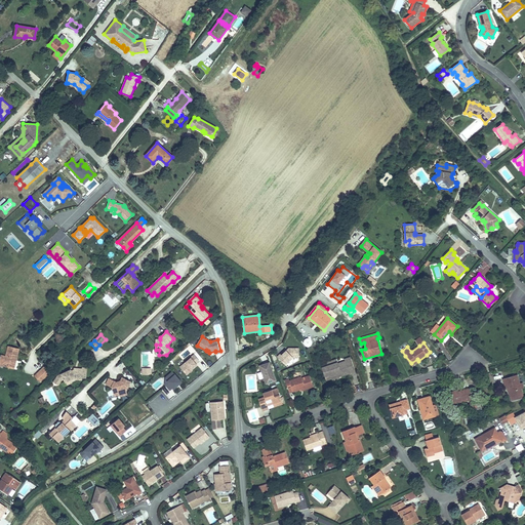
[(19,349),(8,346),(6,357),(3,366),(13,369),(19,349)]
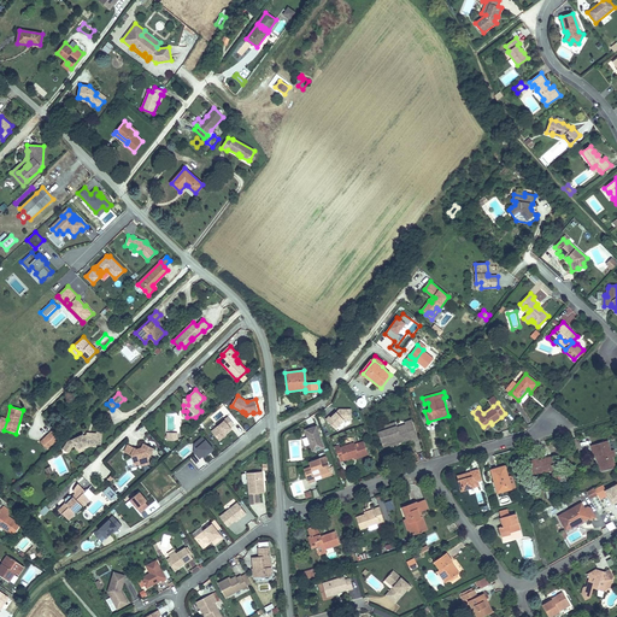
[(352,410),(340,410),(340,411),(338,413),(336,412),(331,417),(330,416),(327,419),(335,429),(344,421),(352,421),(352,410)]
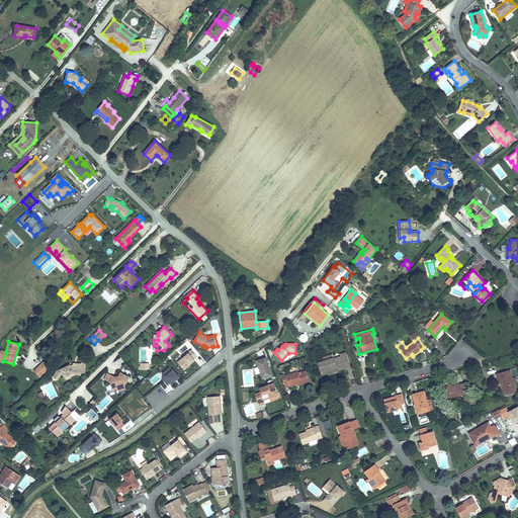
[(195,356),(191,351),(178,361),(184,369),(189,365),(187,363),(192,359),(192,358),(195,356)]
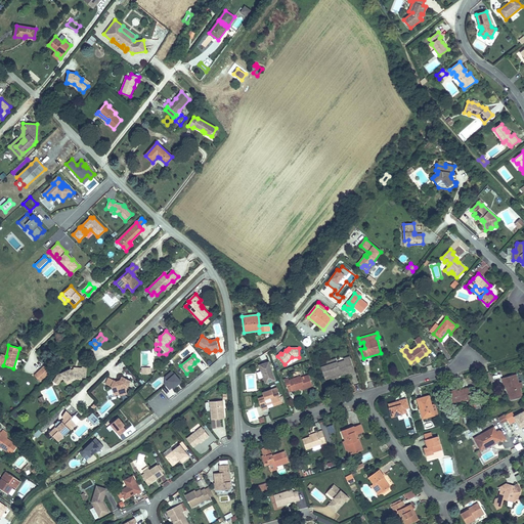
[(337,361),(336,358),(325,362),(325,363),(320,364),(321,367),(337,361)]
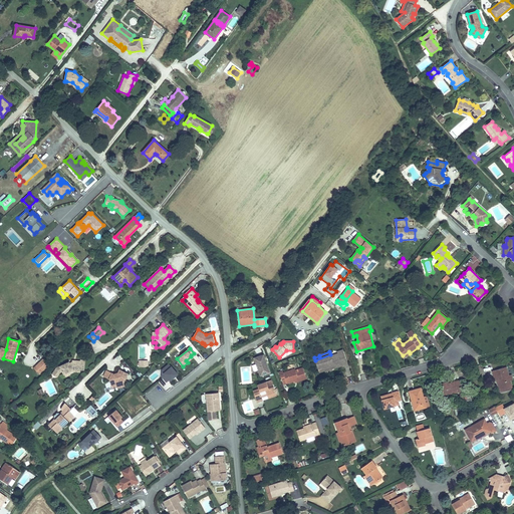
[(338,353),(330,356),(330,354),(315,360),(318,368),(323,366),(324,368),(333,364),(334,367),(342,365),(342,364),(342,363),(346,361),(343,353),(339,355),(338,353)]
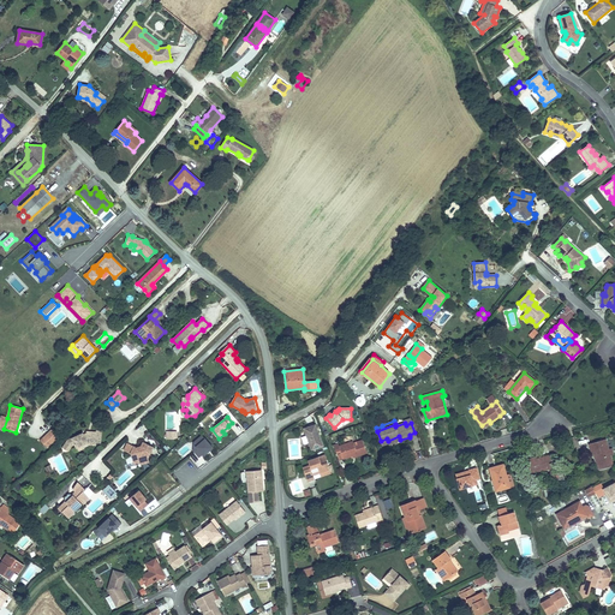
[(311,451),(323,446),(315,425),(304,429),(311,451)]
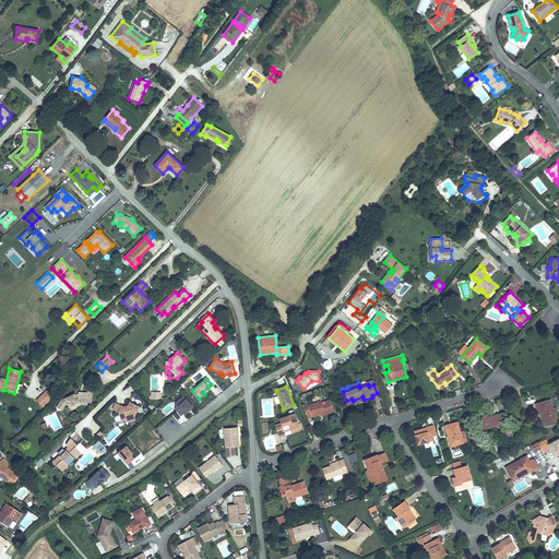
[(54,396),(48,390),(37,401),(43,407),(54,396)]
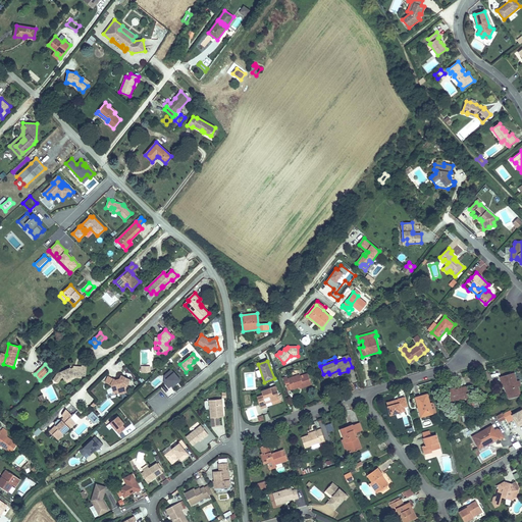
[(65,380),(70,378),(70,379),(71,379),(74,377),(82,377),(82,375),(86,376),(87,366),(82,366),(82,367),(77,366),(77,368),(73,368),(70,368),(57,374),(53,380),(58,383),(60,379),(60,378),(63,376),(65,380)]
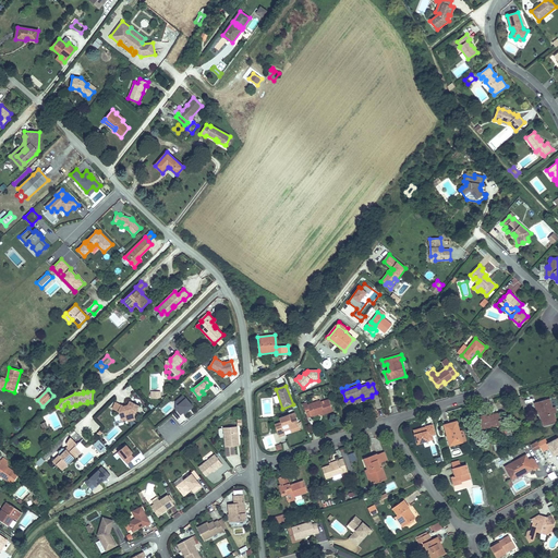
[(178,404),(186,398),(183,395),(177,401),(176,409),(179,405),(178,404)]
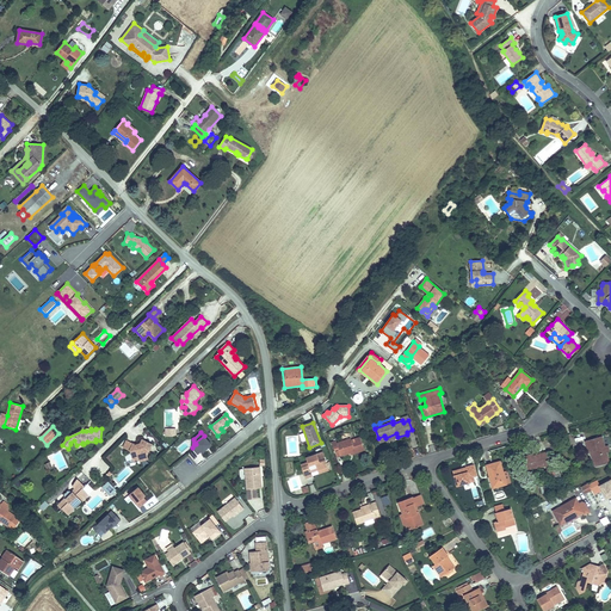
[(211,445),(204,436),(195,443),(196,444),(192,448),(198,455),(202,451),(203,452),(211,445)]
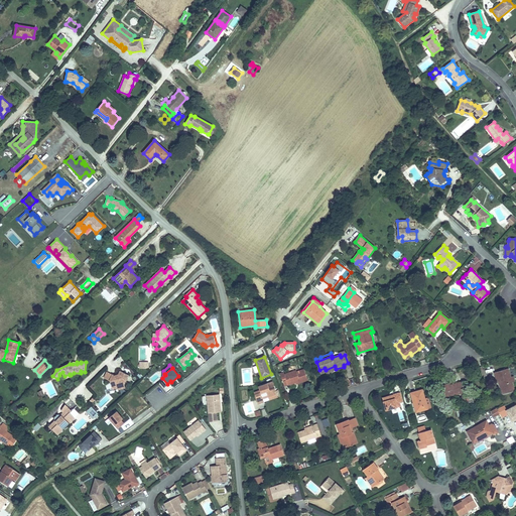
[(296,370),(289,373),(284,374),(284,372),(280,373),(283,383),(287,381),(288,385),(295,383),(299,381),(300,383),(308,380),(304,369),(297,372),(296,370)]
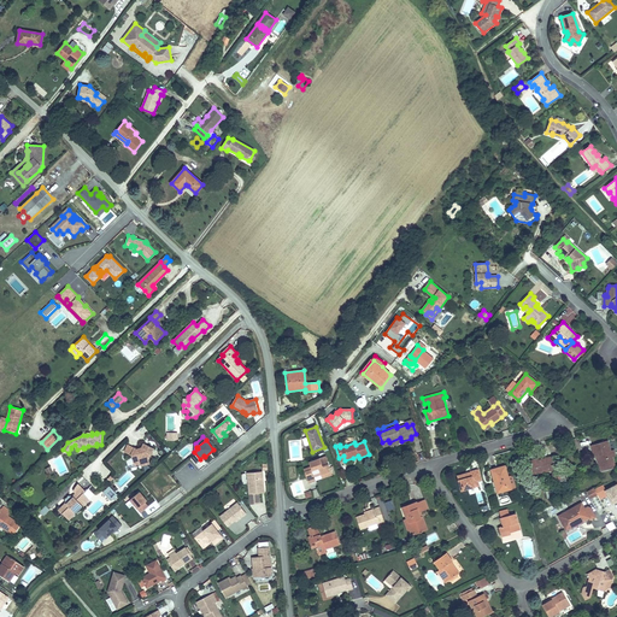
[(599,456),(603,471),(615,468),(612,457),(616,456),(613,450),(610,451),(607,441),(592,445),(595,457),(597,457),(599,456)]
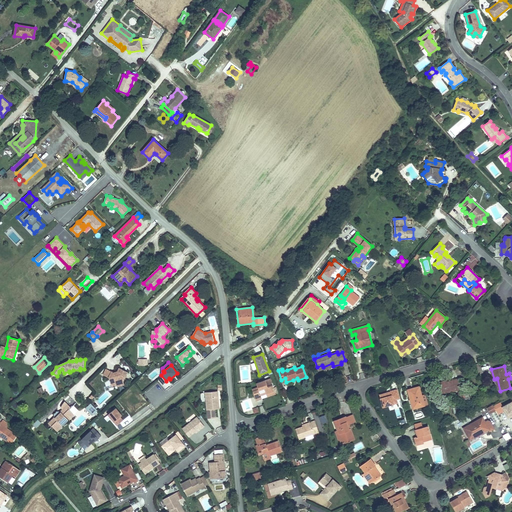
[(119,368),(118,371),(117,373),(113,374),(113,372),(106,369),(103,375),(109,378),(111,386),(116,385),(117,385),(116,383),(123,381),(127,373),(119,368)]
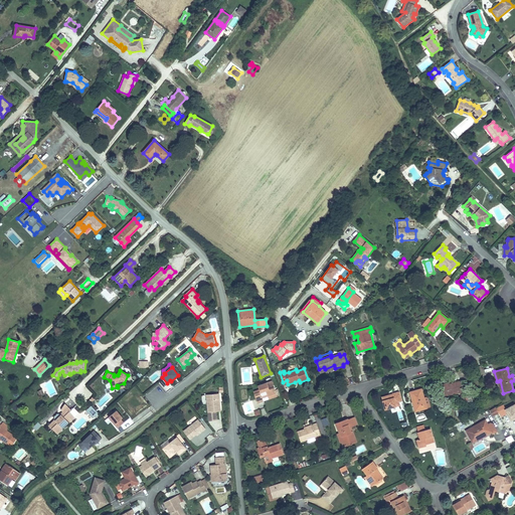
[(258,386),(260,389),(261,392),(254,394),(258,403),(264,400),(263,397),(277,392),(273,381),(258,386)]
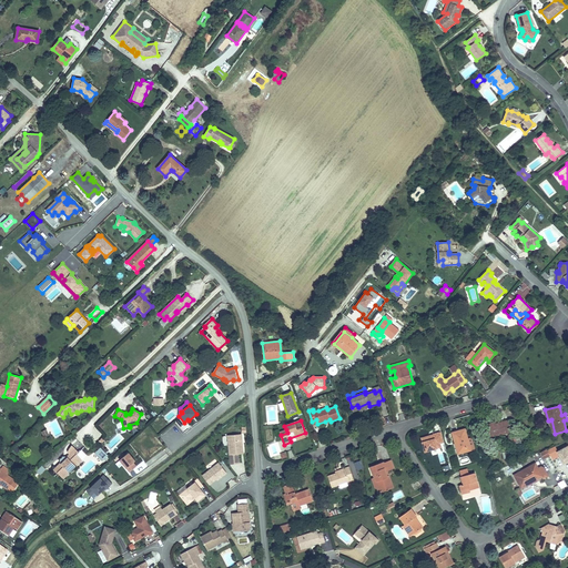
[(496,422),(486,425),(489,438),(513,432),(509,421),(496,424),(496,422)]
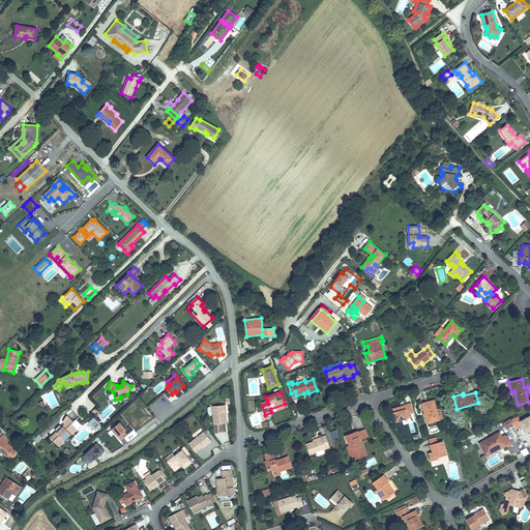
[(440,419),(437,409),(434,400),(427,402),(421,404),(424,411),(428,410),(429,412),(428,412),(431,422),(440,420),(440,419)]
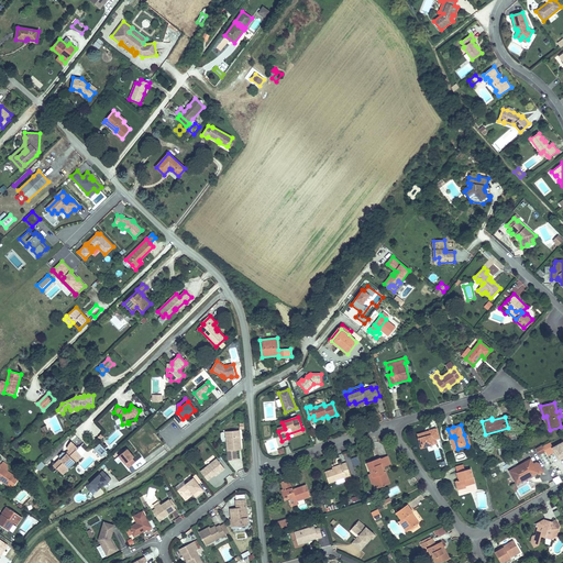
[(302,429),(287,434),(288,438),(304,433),(302,429)]
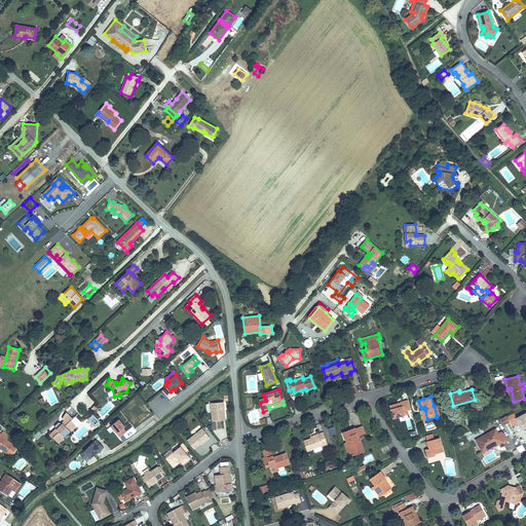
[(408,401),(388,405),(392,420),(411,416),(408,401)]
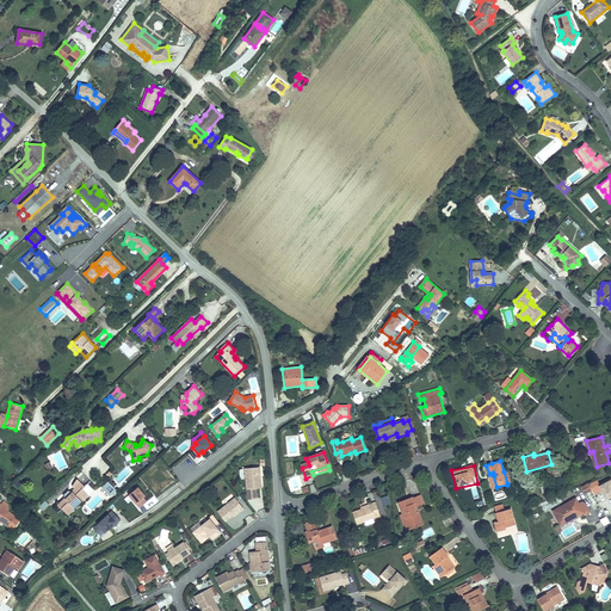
[(255,488),(260,487),(259,474),(260,474),(260,467),(245,469),(246,479),(248,499),(257,498),(255,488)]
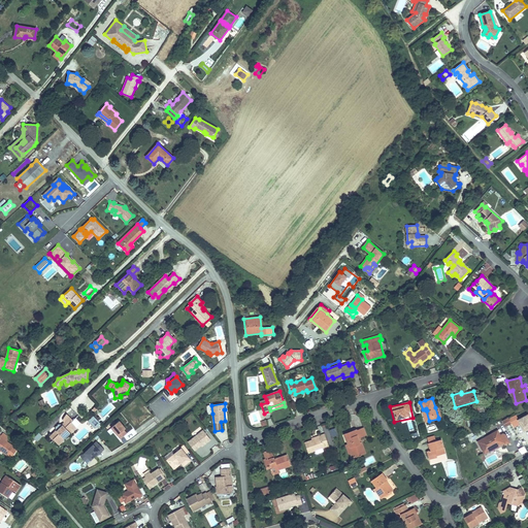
[(477,406),(475,411),(476,417),(485,414),(483,405),(477,406)]
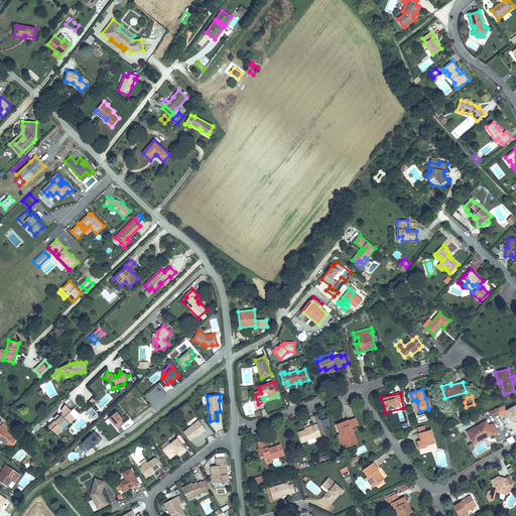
[(72,411),(65,405),(61,409),(61,410),(61,411),(62,413),(60,415),(61,416),(55,421),(54,420),(48,426),(52,430),(52,429),(57,434),(59,432),(62,429),(62,428),(69,423),(75,418),(70,413),(72,411)]
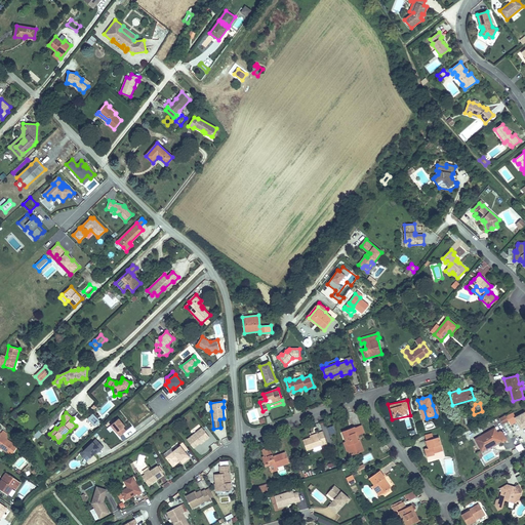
[(99,420),(93,413),(88,418),(90,420),(93,418),(95,420),(95,419),(98,422),(99,420)]
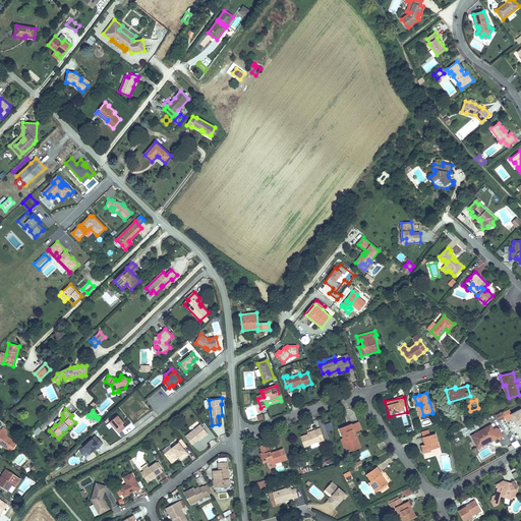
[(502,413),(501,412),(496,415),(500,421),(505,418),(502,413)]
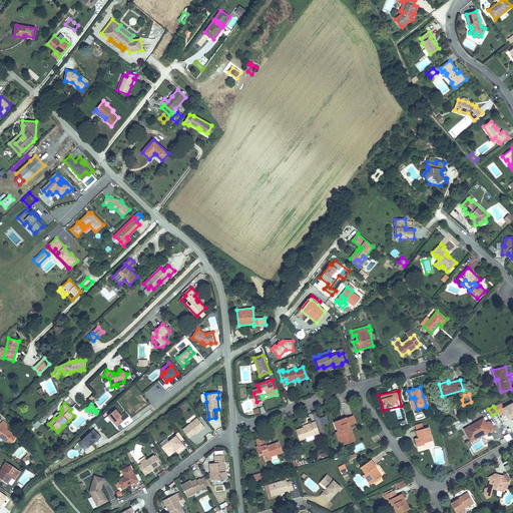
[(146,407),(133,416),(135,420),(146,413),(148,415),(150,413),(146,407)]
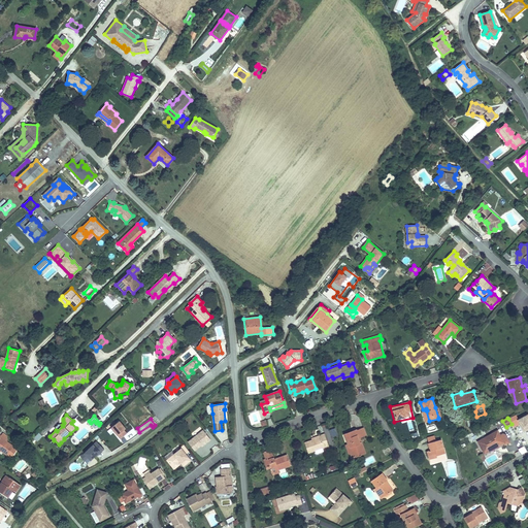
[(125,430),(126,429),(120,421),(108,430),(113,436),(118,433),(122,438),(128,434),(125,430)]
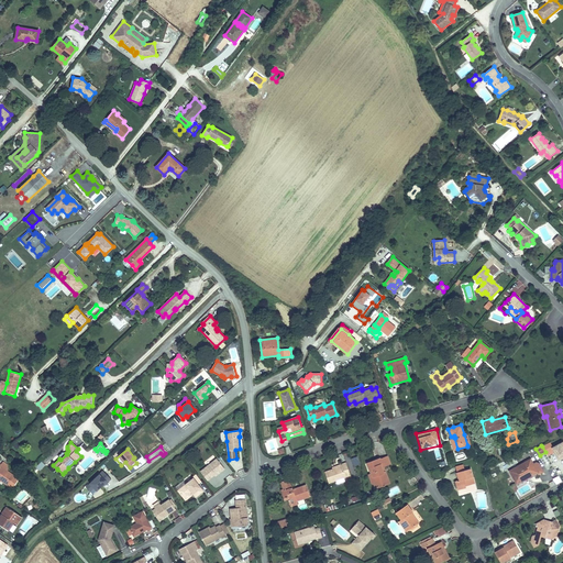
[(353,466),(360,464),(357,456),(350,459),(353,466)]
